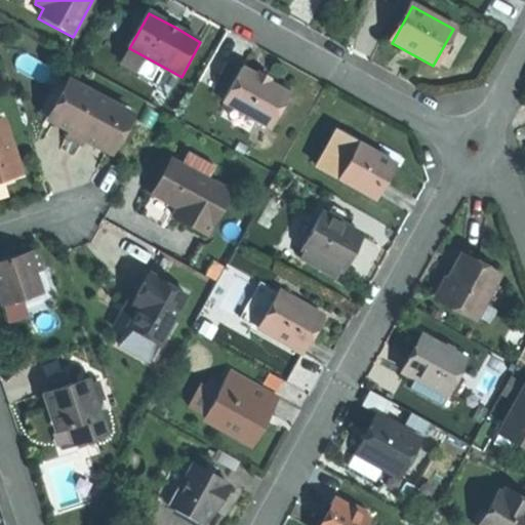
[(131,49),(122,65),(154,82),(163,67),(131,49)]
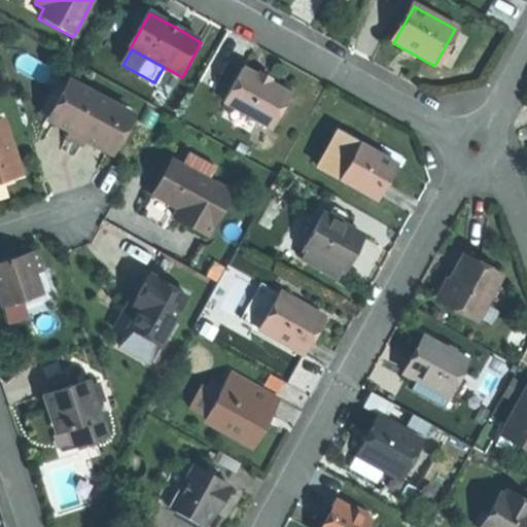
[(214,91),(227,98),(242,71),(229,64),(214,91)]
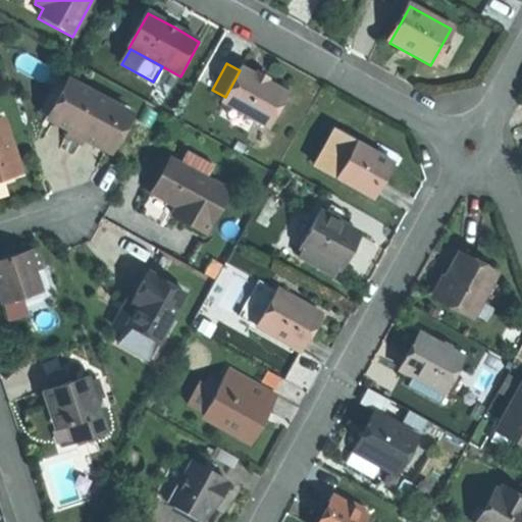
[(264,81),(241,68),(240,70),(225,97),(222,102),(265,125),(283,92),(264,81)]
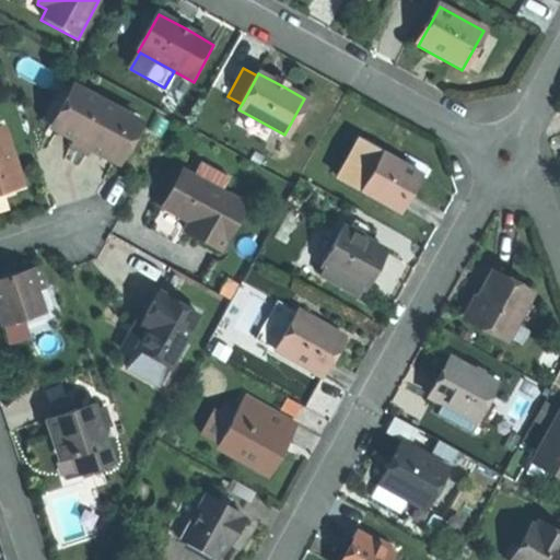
[(36,119),(55,129),(76,92),(57,82),(36,119)]
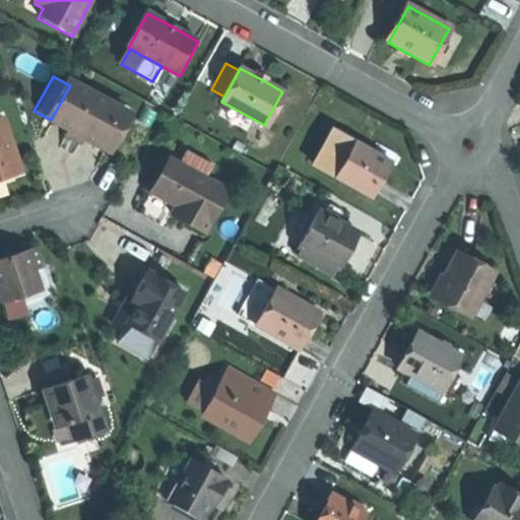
[(70,85),(51,120),(50,121),(70,132),(85,141),(110,154),(131,117),(71,83),(70,85)]
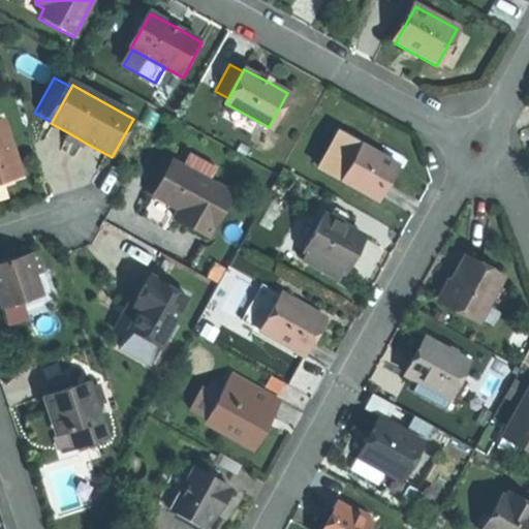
[(0,185),(20,179),(1,121),(0,121),(0,185)]
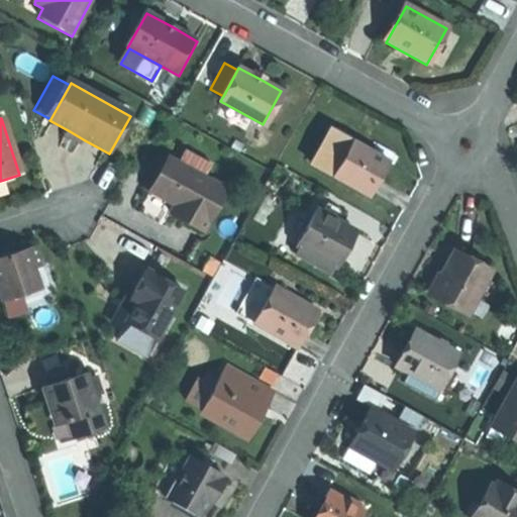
[(334,174),(352,138),(330,126),(312,162),(334,174)]
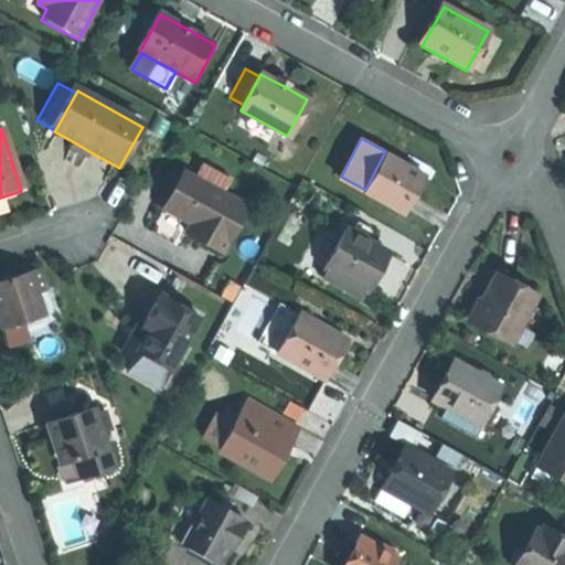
[(93,153),(76,144),(73,150),(81,156),(89,160),(93,153)]
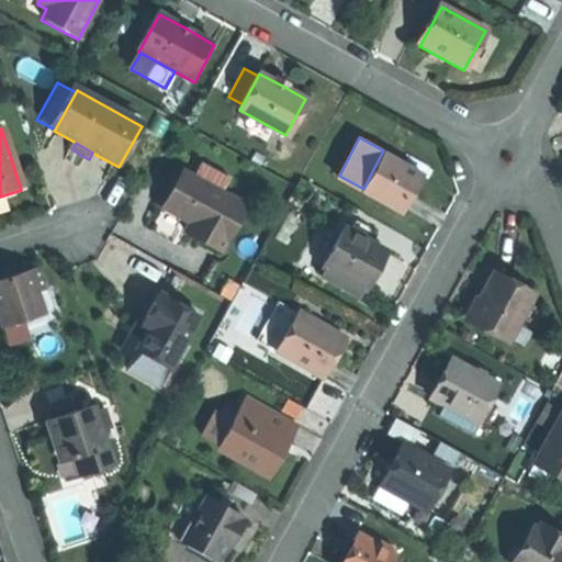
[(426,172),(383,150),(363,189),(405,211),(415,193),(426,172)]
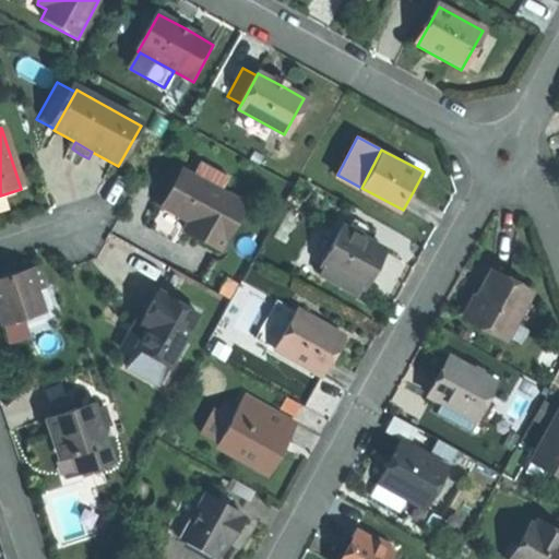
[(246,207),(182,171),(163,209),(189,224),(185,233),(202,242),(219,253),(246,207)]
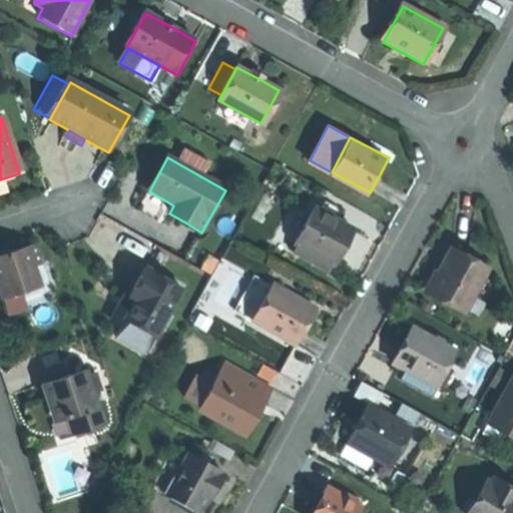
[(315,210),(296,246),(336,269),(345,252),(356,232),(315,210)]
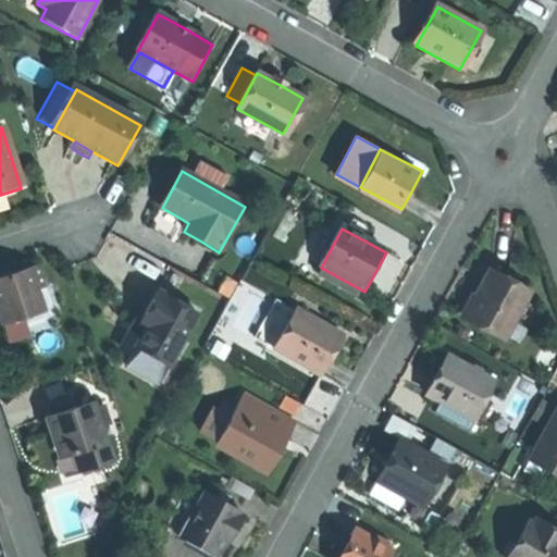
[(0,320),(2,327),(24,320),(45,313),(37,292),(45,288),(38,267),(0,279),(0,320)]
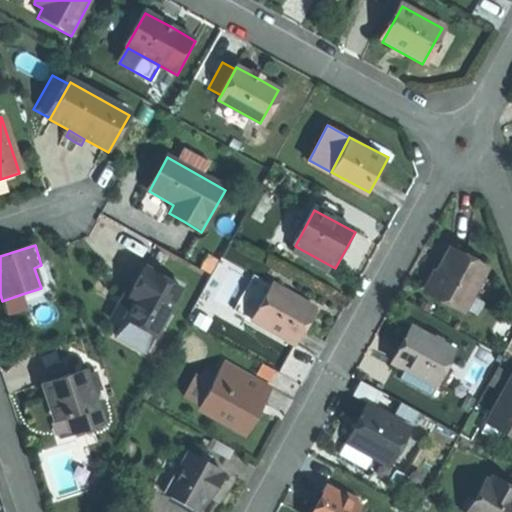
[(335,268),(295,246),(290,254),(331,276),(335,268)]
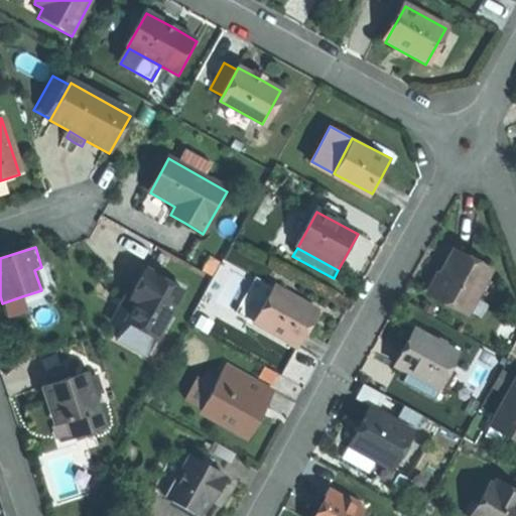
[(490,277),(454,257),(441,278),(431,297),(468,317),(490,277)]
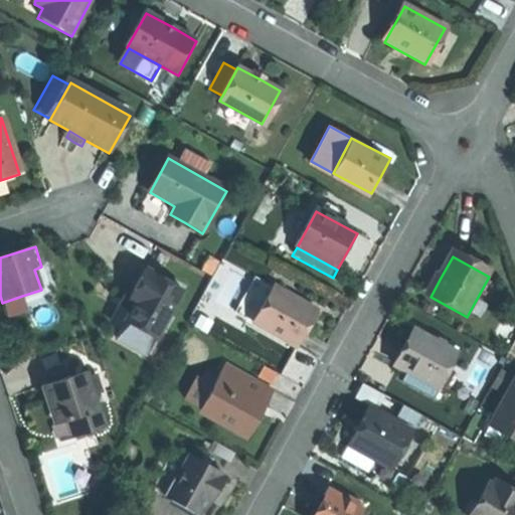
[(136,289),(130,301),(137,306),(127,325),(155,340),(182,292),(146,272),(136,289)]
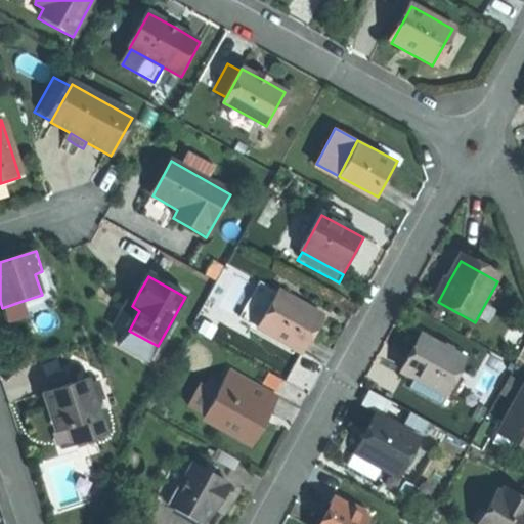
[(241,315),(258,325),(279,288),(262,277),(241,315)]
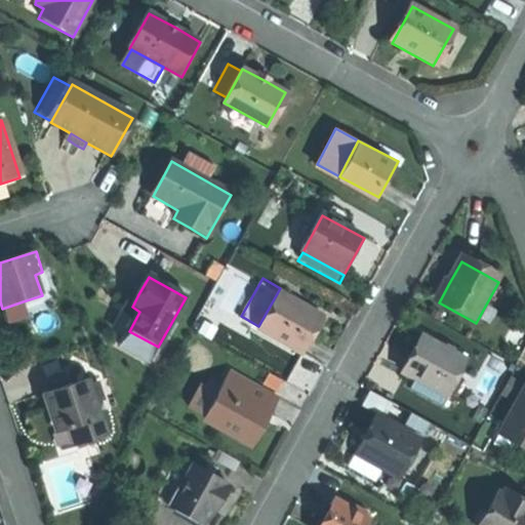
[(280,288),(258,326),(304,351),(314,331),(324,313),(280,288)]
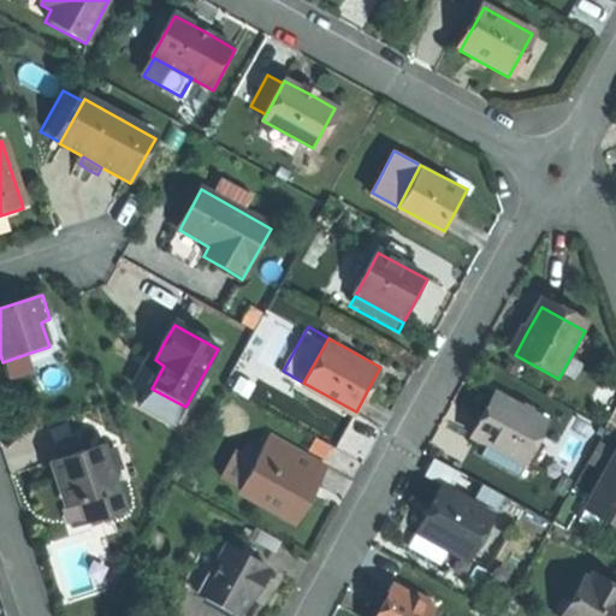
[(27,354),(3,362),(9,380),(33,372),(27,354)]
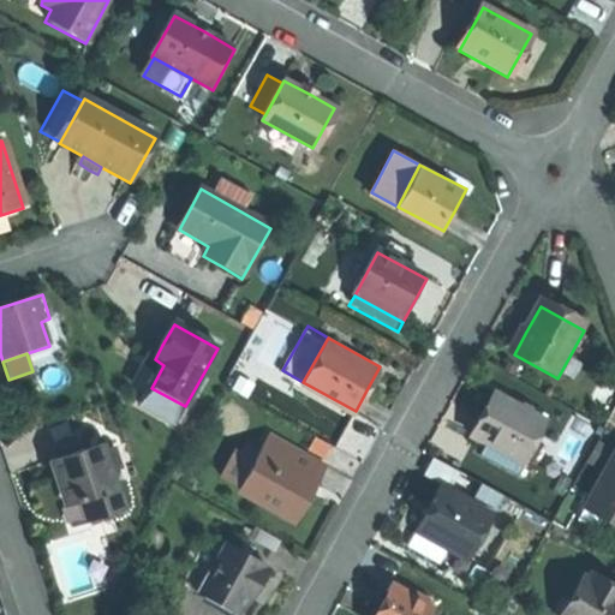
[(163,365),(155,359),(153,358),(135,390),(147,396),(151,388),(163,365)]
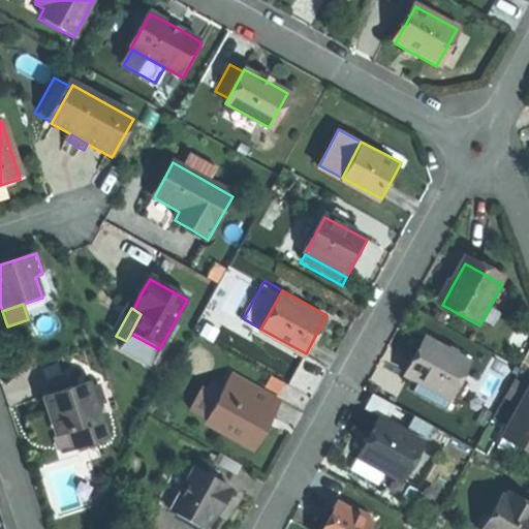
[(159,349),(130,334),(126,341),(120,352),(150,368),(159,349)]
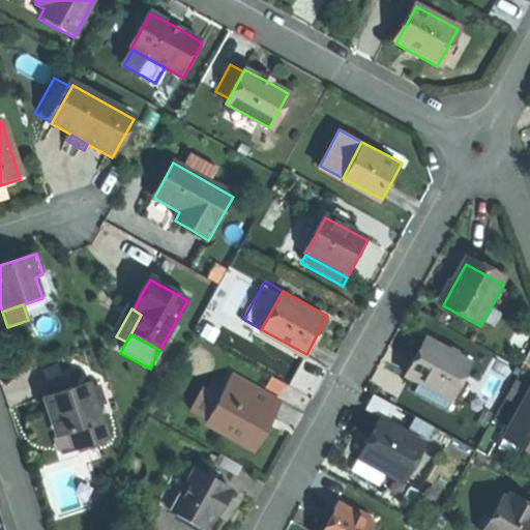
[(407,377),(417,382),(450,401),(461,383),(473,359),(430,336),(418,357),(407,377)]
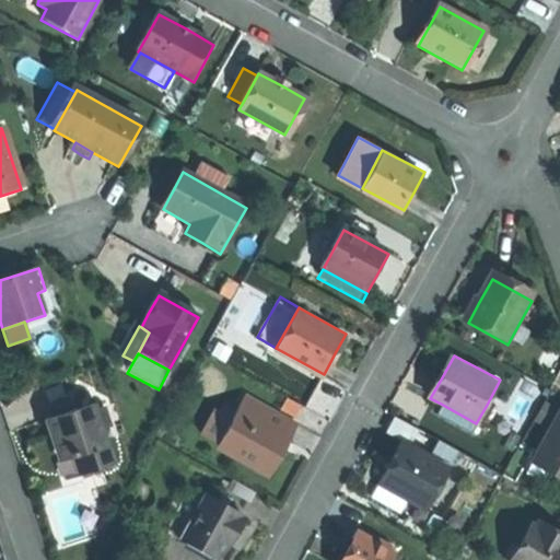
[(247,394),(235,416),(221,443),(271,470),(286,446),(279,443),(281,438),(292,418),(247,394)]
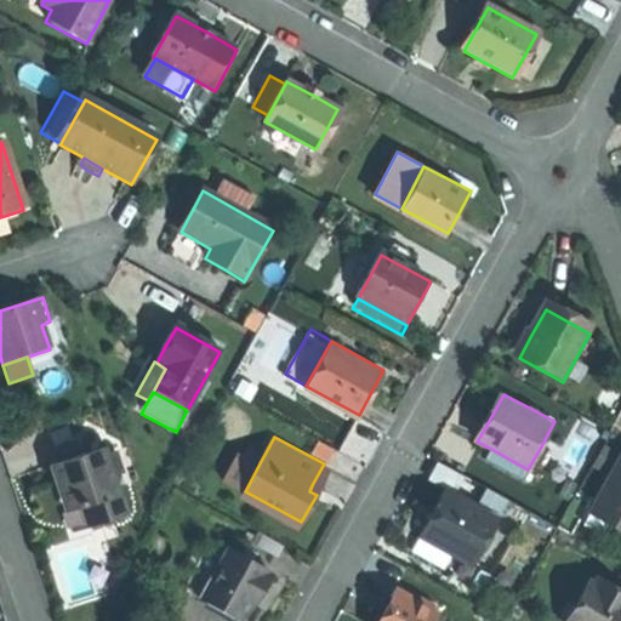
[(528,469),(489,448),(482,460),(530,486),(547,454),(540,449),(528,469)]
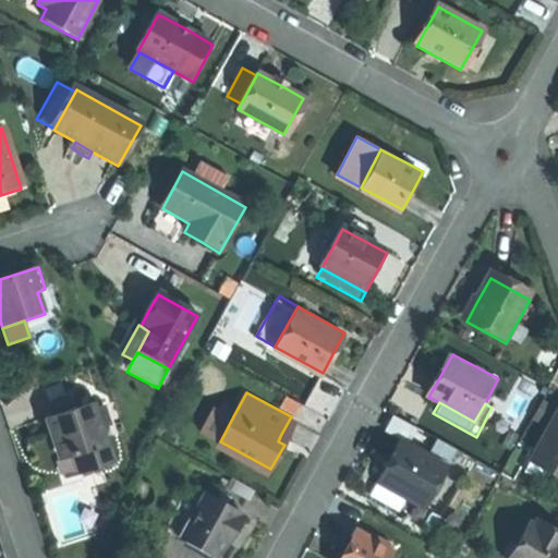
[(114,465),(95,404),(46,421),(52,440),(56,439),(59,450),(63,461),(72,458),(79,476),(114,465)]
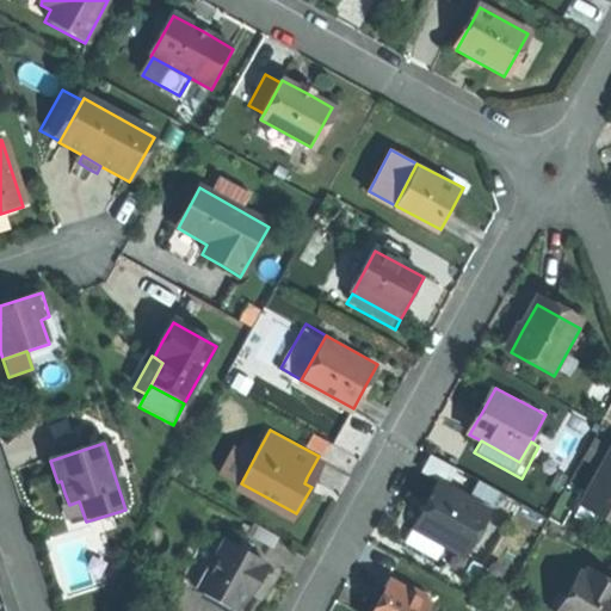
[(241,483),(257,454),(239,444),(223,474),(241,483)]
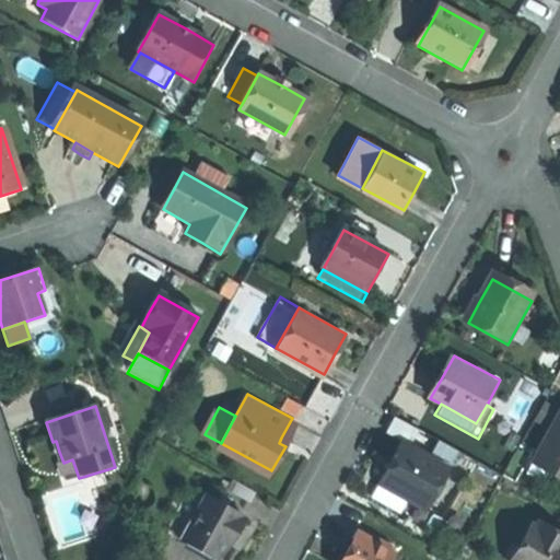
[(558,471),(556,477),(559,479),(559,420),(538,459),(558,471)]
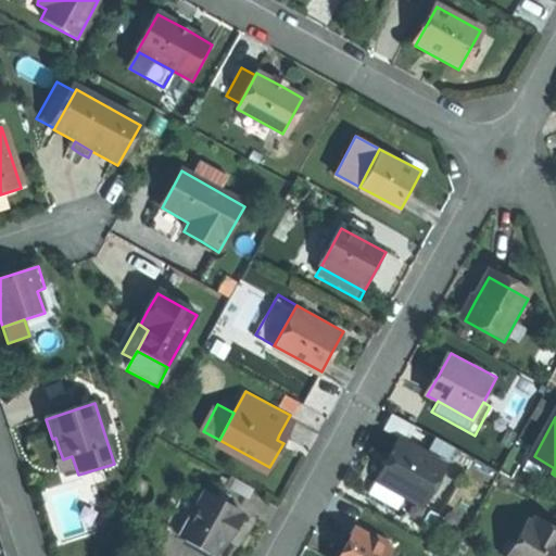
[(380,476),(408,492),(424,501),(446,463),(402,437),(389,459),(379,475),(380,476)]
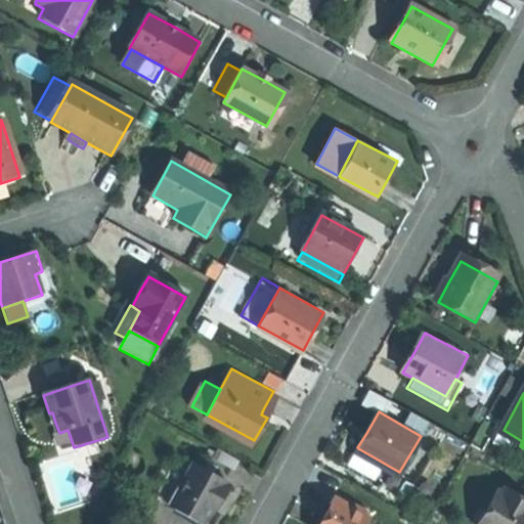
[(514,456),(520,446),(522,441),(504,430),(494,446),(514,456)]
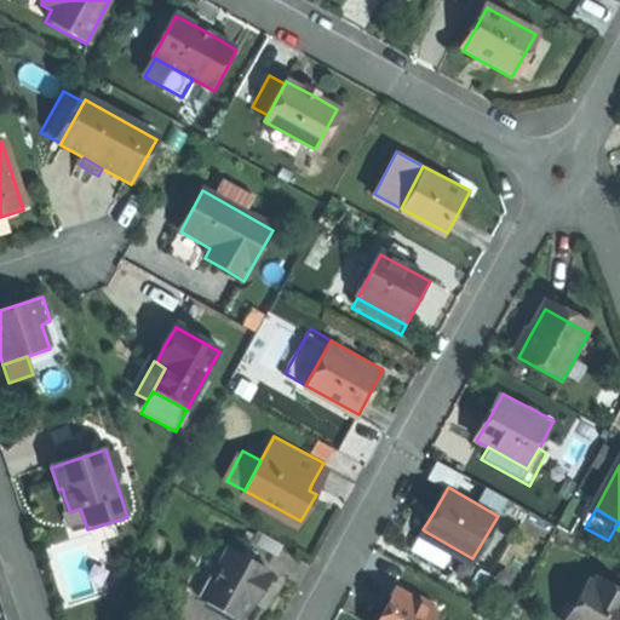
[(446,564),(455,549),(424,530),(415,546),(446,564)]
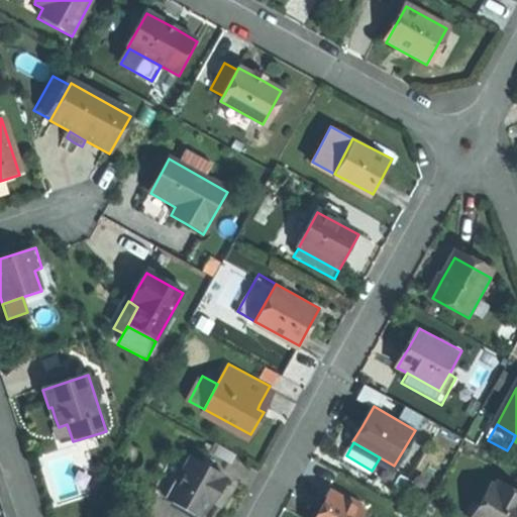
[(159,491),(170,497),(193,454),(182,448),(159,491)]
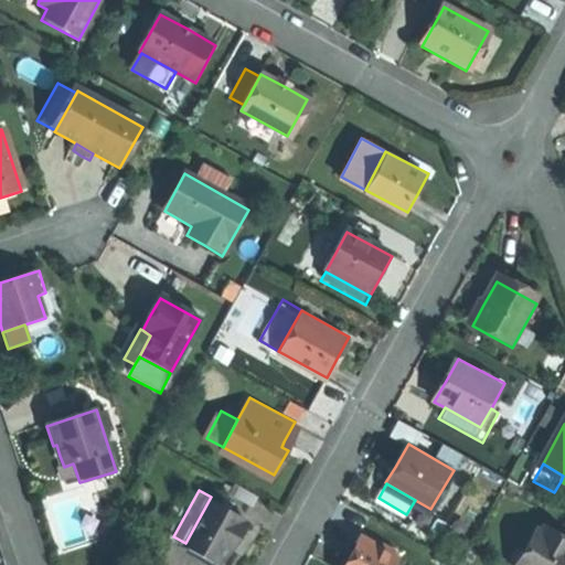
[(211,497),(185,543),(224,564),(237,543),(251,519),(211,497)]
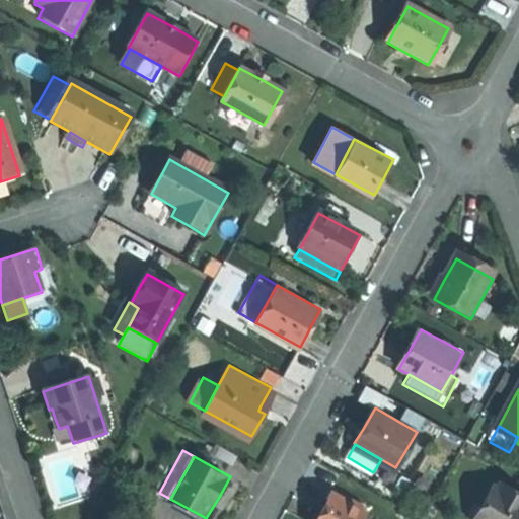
[(476,518),(479,518),(500,484),(494,480),(473,518),(476,518)]
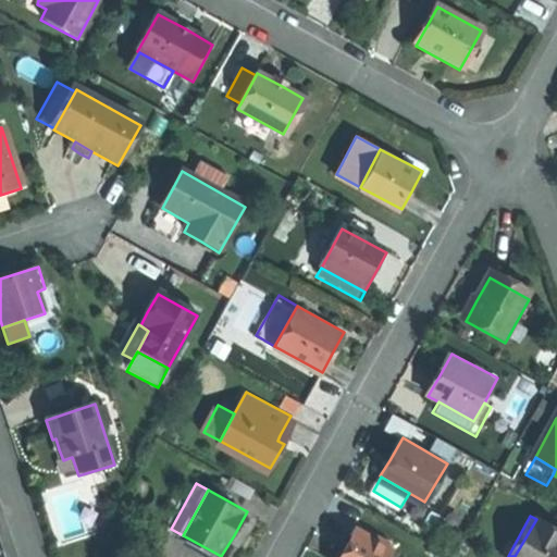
[(556,556),(556,527),(537,517),(536,519),(515,556),(556,556)]
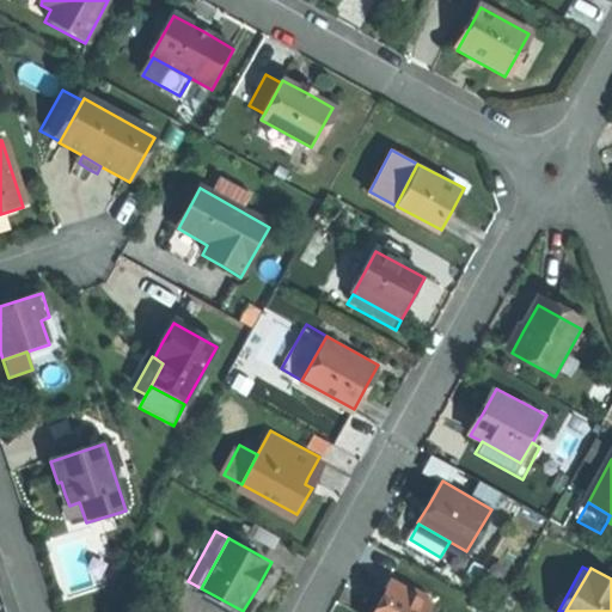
[(428,611),(435,601),(392,579),(381,599),(373,611),(428,611)]
